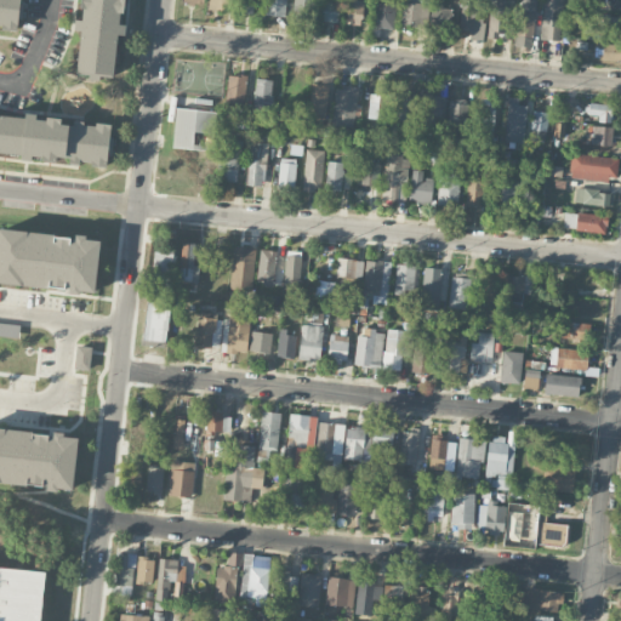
[(0,24),(0,0),(21,0),(18,27),(0,24)]
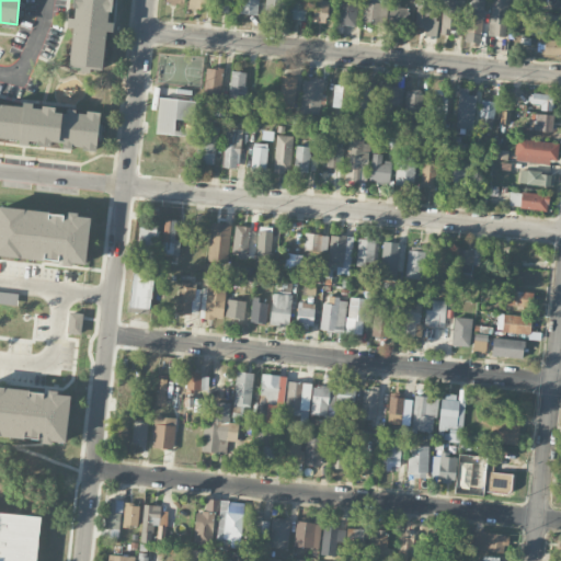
[(72,0),(112,0),(104,69),(66,65),(72,0)]
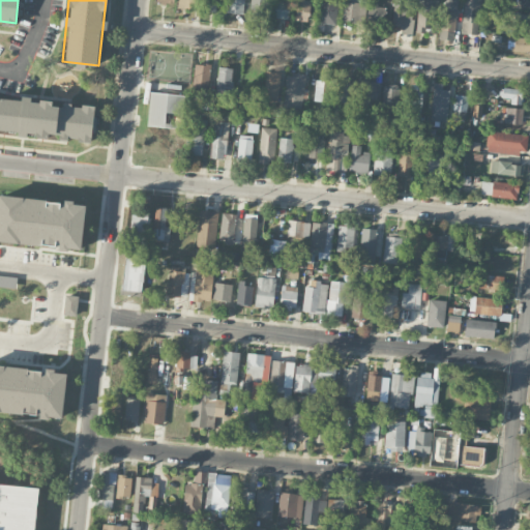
[(178,0),(179,8),(195,8),(195,0),(178,0)]
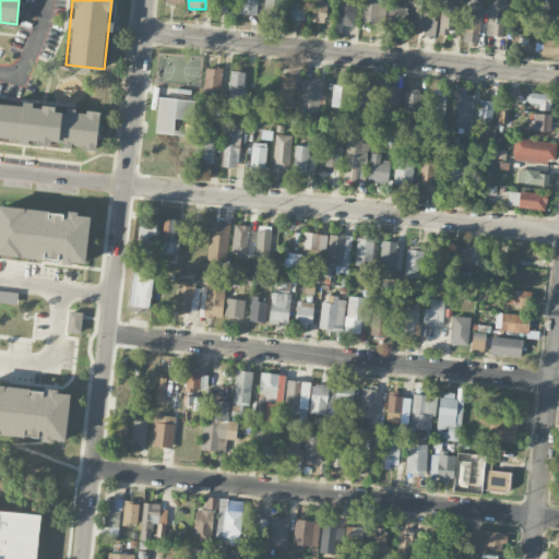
[(214,0),(214,11),(229,12),(229,0),(214,0)]
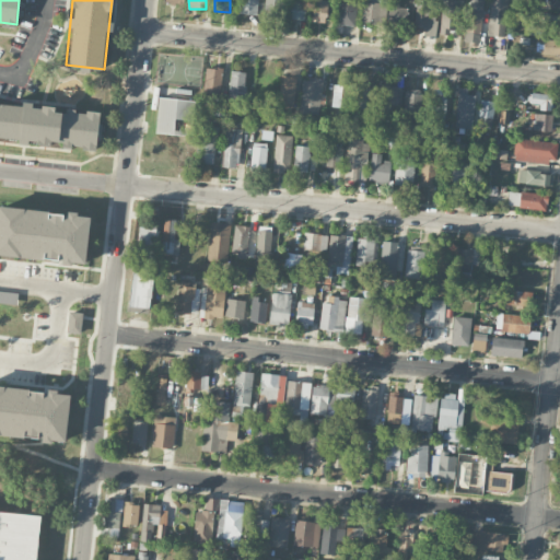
[(241,0),(241,13),(258,14),(258,0),(241,0)]
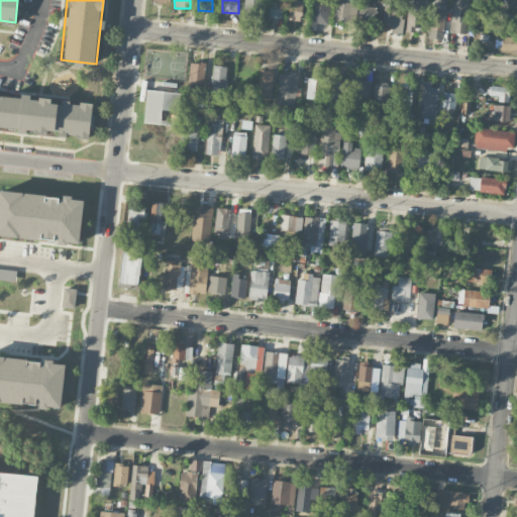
[(261,16),(261,0),(243,0),(243,15),(261,16)]
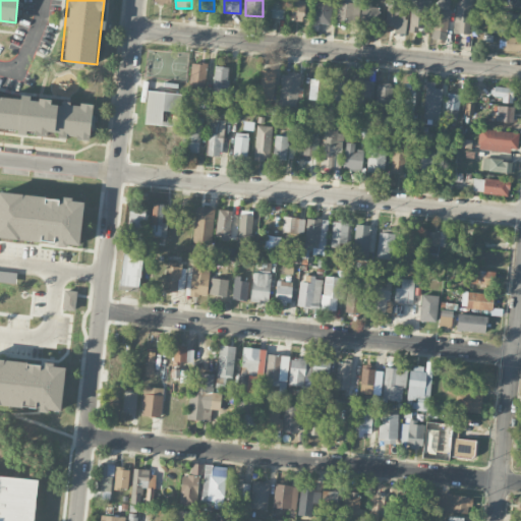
[(283,0),(270,0),(270,18),(283,18),(283,0)]
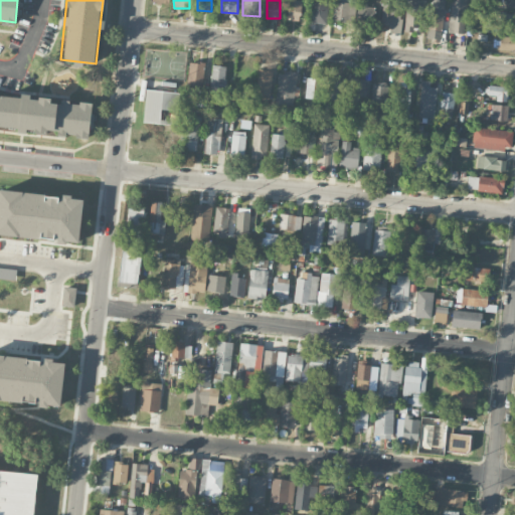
[(286,0),(286,20),(300,20),(301,0),(286,0)]
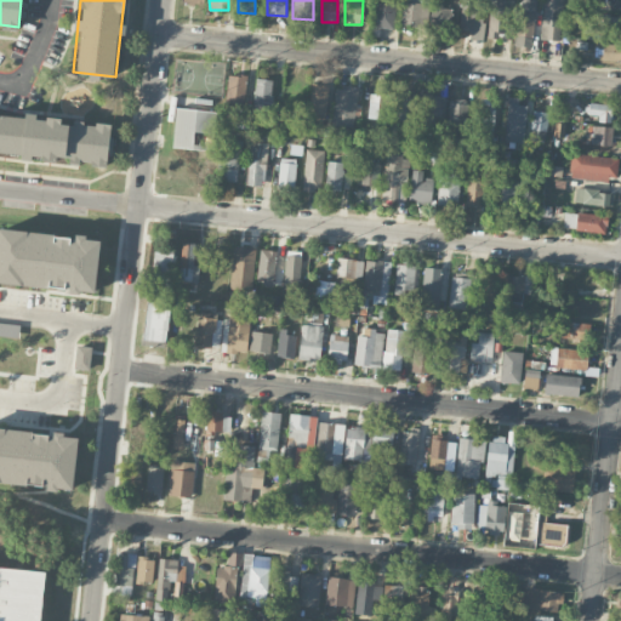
[(394,28),(394,0),(375,0),(375,27),(394,28)]
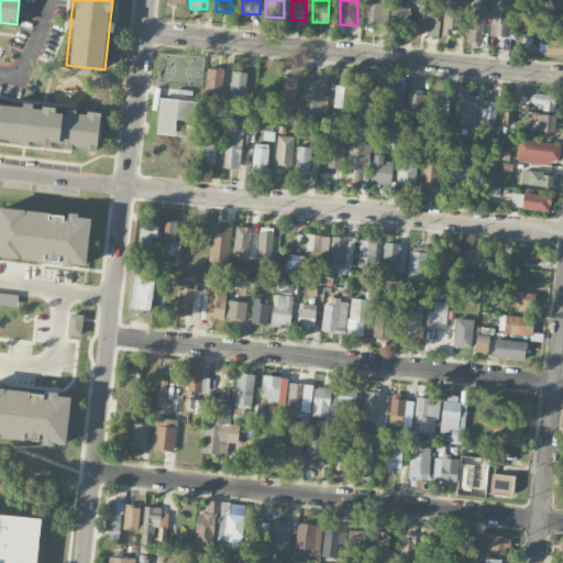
[(385,23),(385,0),(364,0),(364,22),(385,23)]
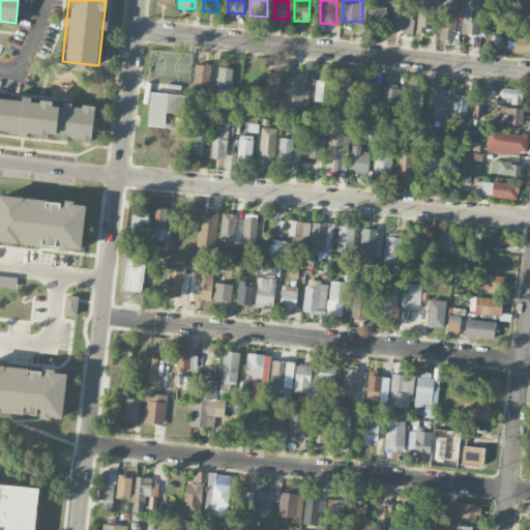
[(378,0),(367,0),(369,23),(385,22),(385,7),(379,7),(378,0)]
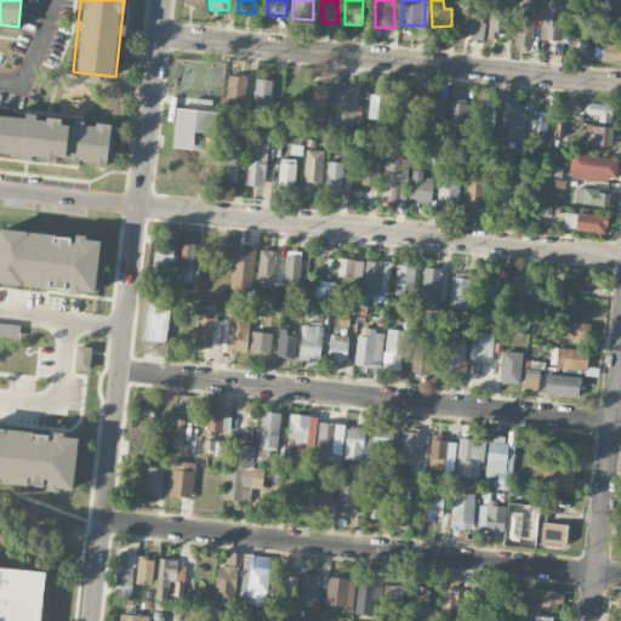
[(485,39),(483,0),(460,0),(461,29),(471,29),(471,40),(485,39)]
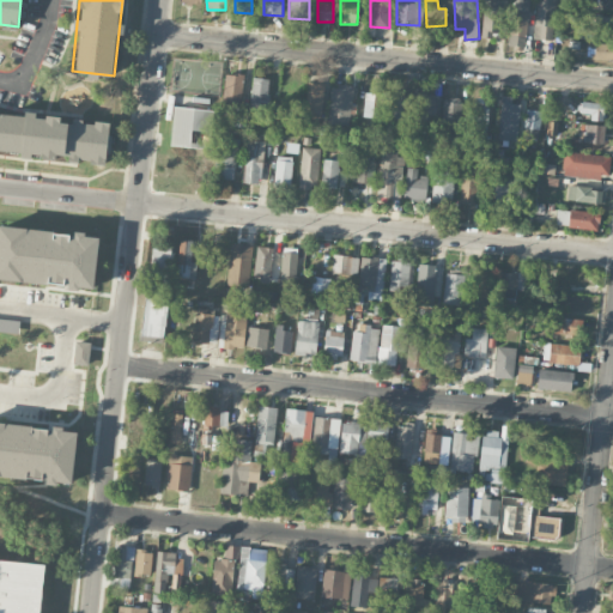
[(501,36),(505,1),(498,0),(484,0),(481,34),(501,36)]
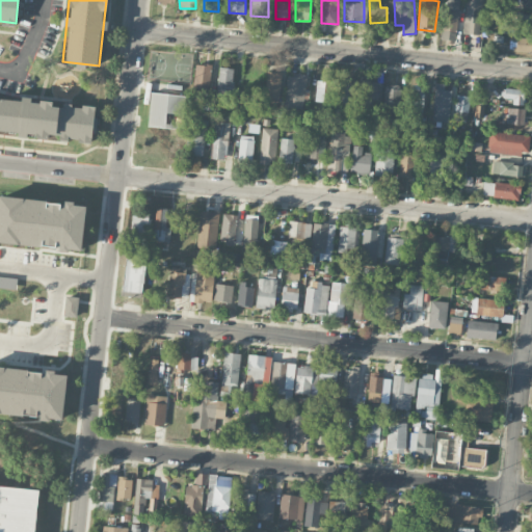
[(466,0),(464,34),(481,34),(482,0),(466,0)]
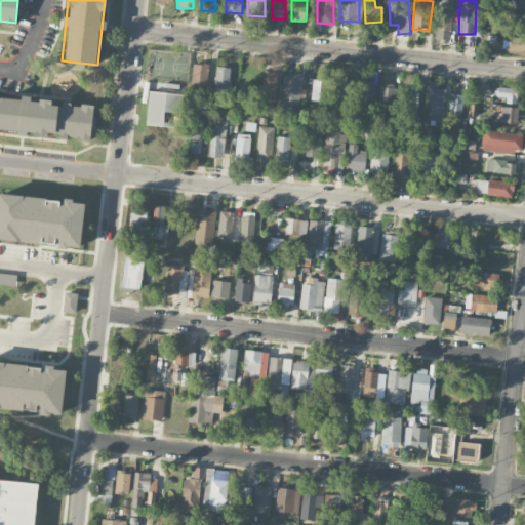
[(450,40),(452,9),(438,8),(436,39),(450,40)]
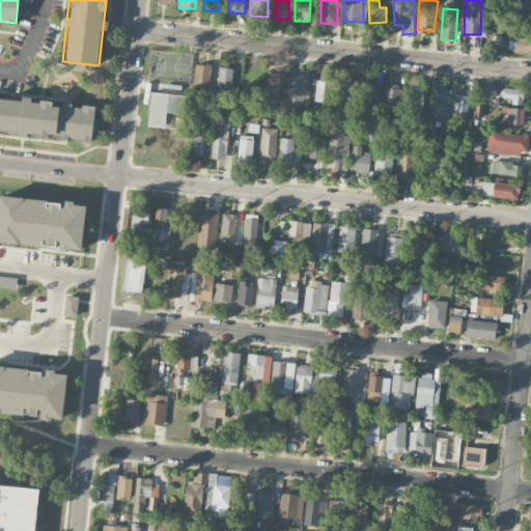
[(530,24),(530,15),(519,14),(518,24),(530,24)]
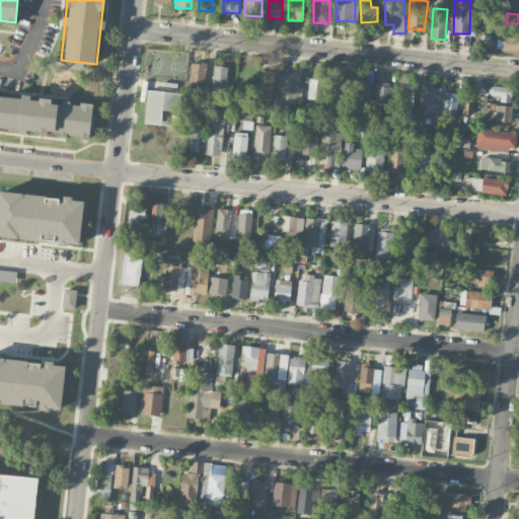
[(518,36),(504,36),(503,51),(518,52),(518,36)]
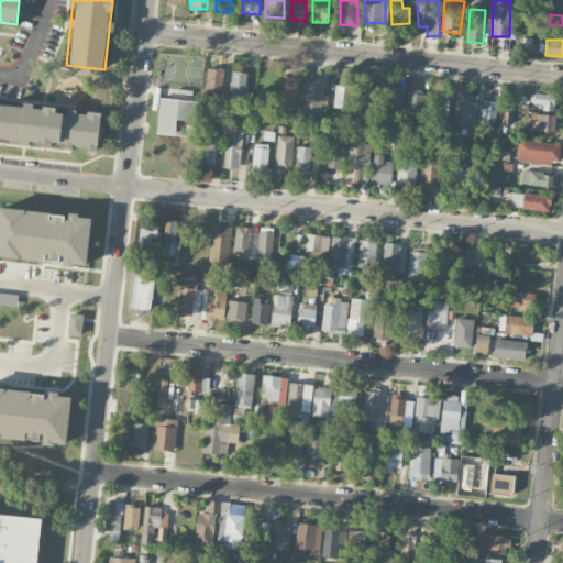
[(222,98),(223,68),(206,68),(205,98),(222,98)]
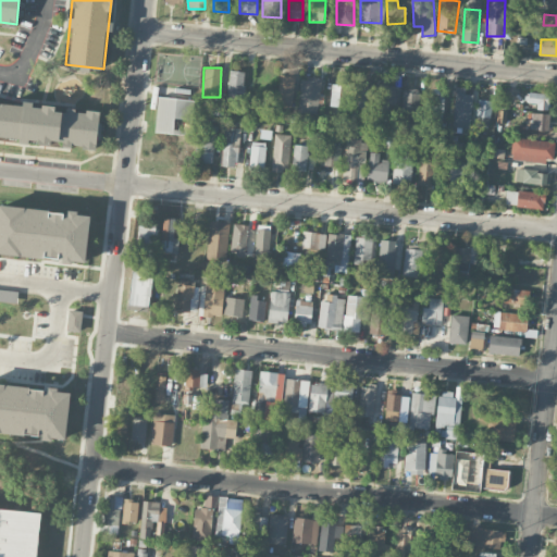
[(226,99),(243,101),(246,72),(230,70),(226,99)]
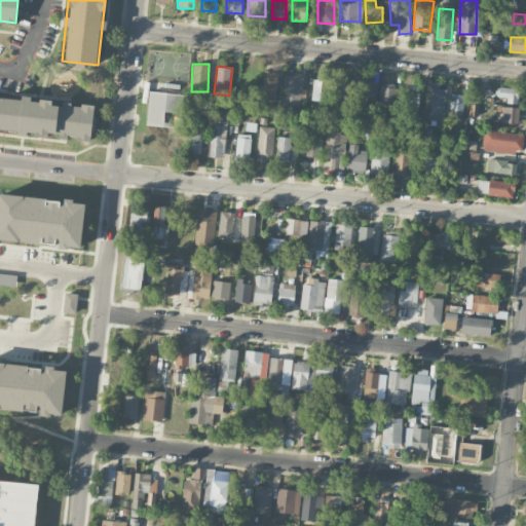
[(276,98),(278,71),(263,70),(262,97),(276,98)]
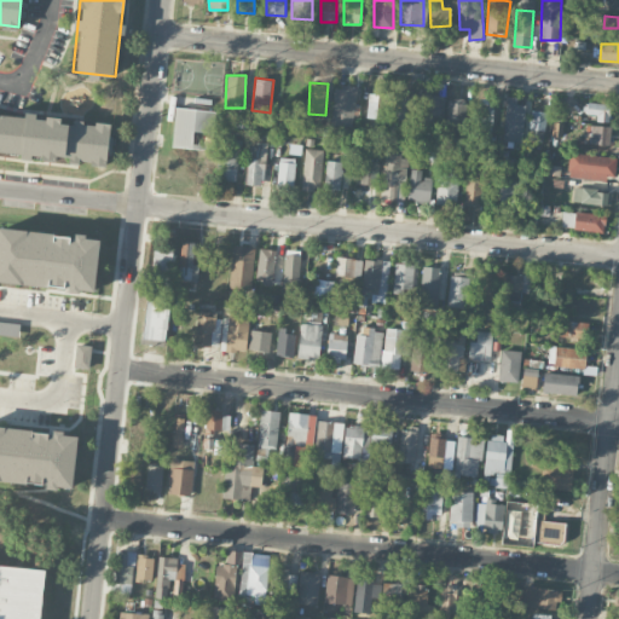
[(331,126),(354,126),(356,88),(334,87),(331,126)]
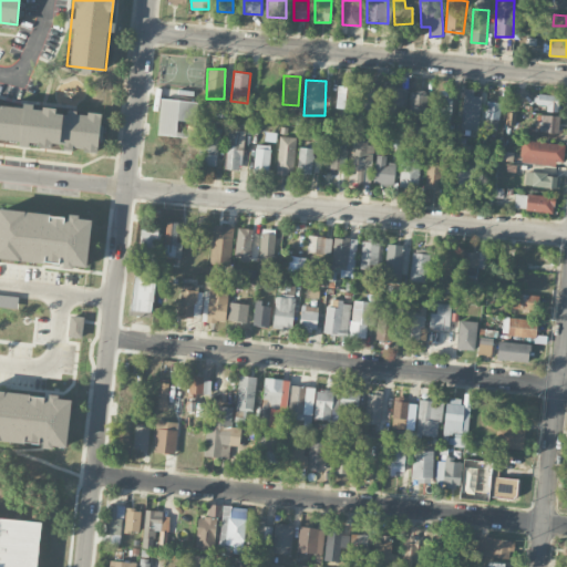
[(337,109),(353,109),(354,86),(337,85),(337,109)]
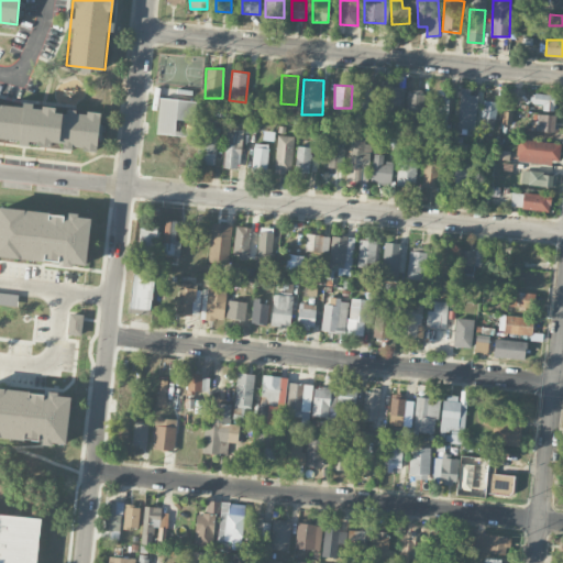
[(404,88),(383,85),(377,117),(398,120),(404,88)]
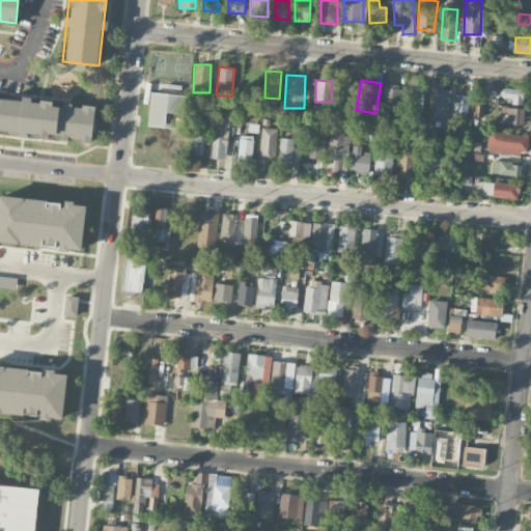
[(352,104),(353,82),(337,82),(337,103),(352,104)]
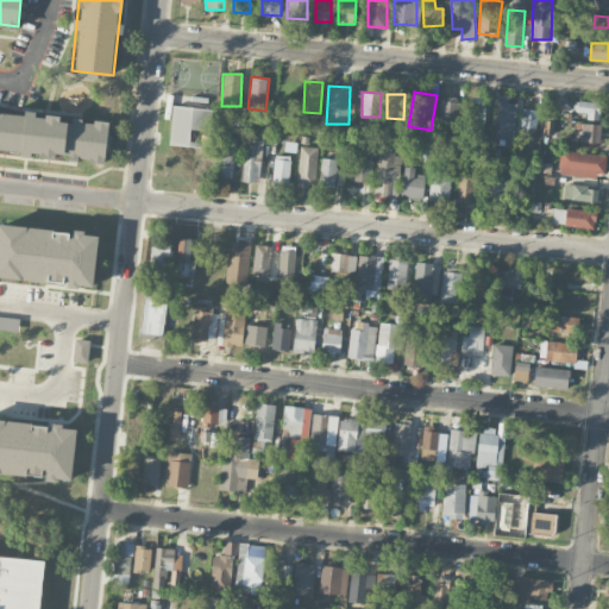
[(516,104),(509,104),(509,96),(498,95),(496,136),(515,136),(516,104)]
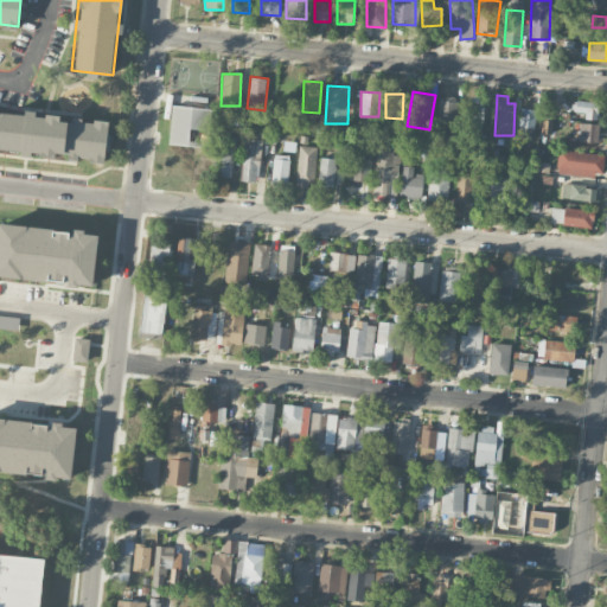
[(455,128),(457,101),(439,101),(438,127),(455,128)]
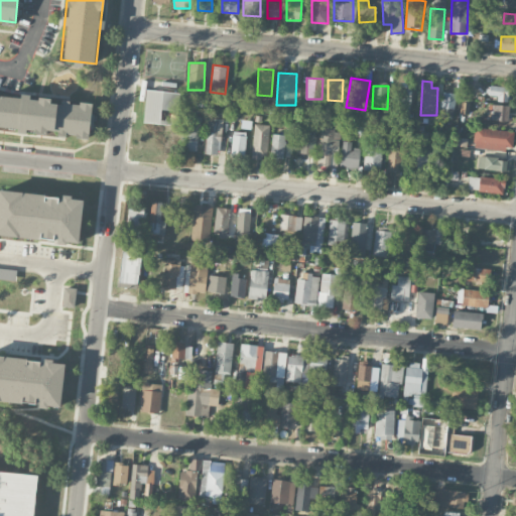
[(509,87),(490,86),(489,96),(498,96),(497,102),(508,102),(509,87)]
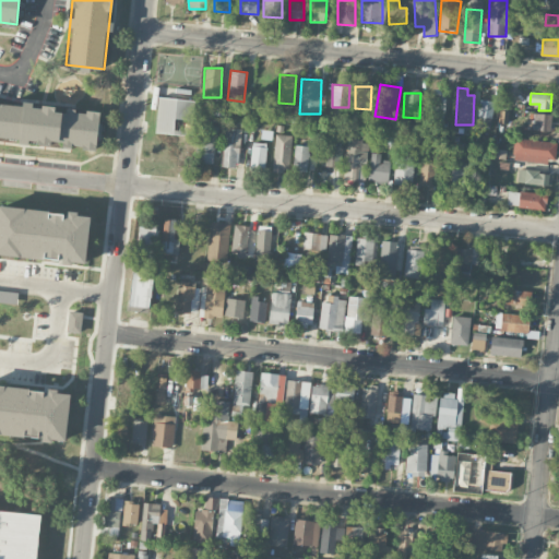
[(429,118),(443,120),(447,96),(432,94),(429,118)]
